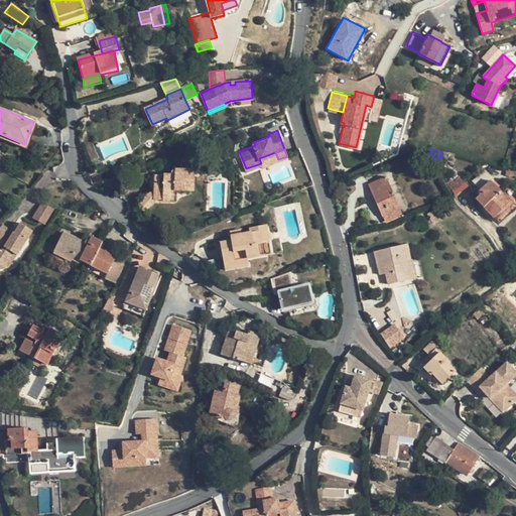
[(145,179),(151,191),(155,190),(154,201),(175,202),(175,189),(195,189),(196,166),(182,165),(182,169),(176,169),(173,170),(170,173),(164,174),(162,175),(154,175),(145,179)]
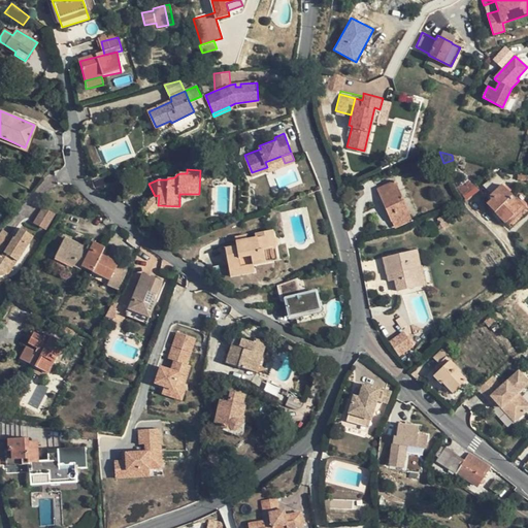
[(114,178),(111,172),(93,179),(96,186),(114,178)]
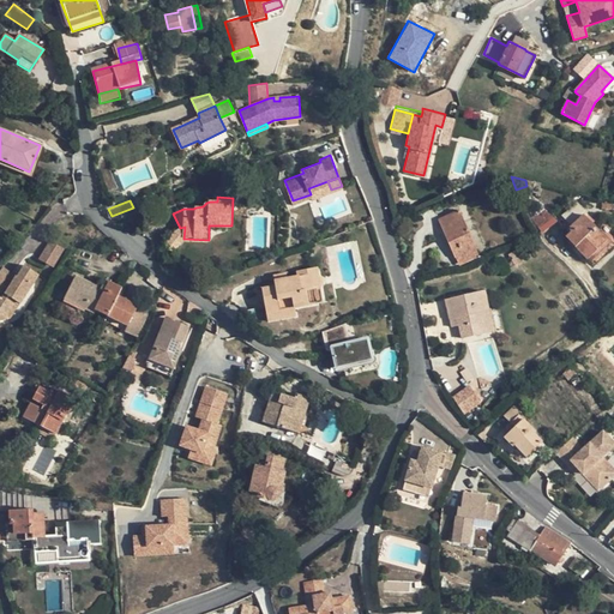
[(577,203),(563,216),(571,226),(569,228),(571,232),(566,236),(587,258),(606,241),(595,228),(595,227),(585,215),(588,212),(577,203)]
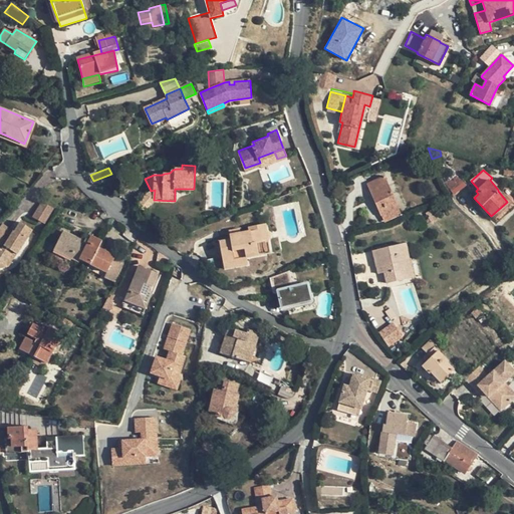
[(455,174),(445,181),(454,192),(466,184),(455,174)]
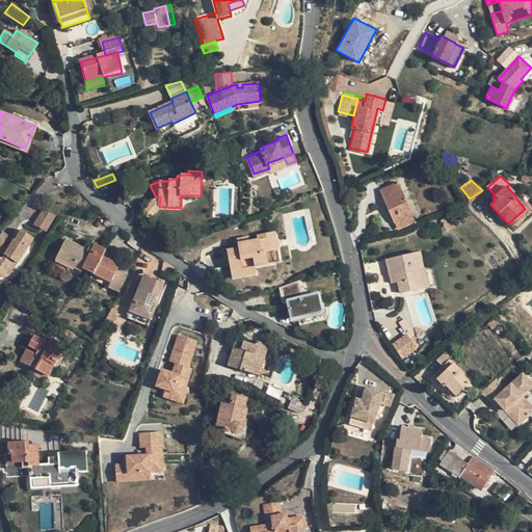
[(380,190),(395,223),(413,215),(398,182),(380,190)]
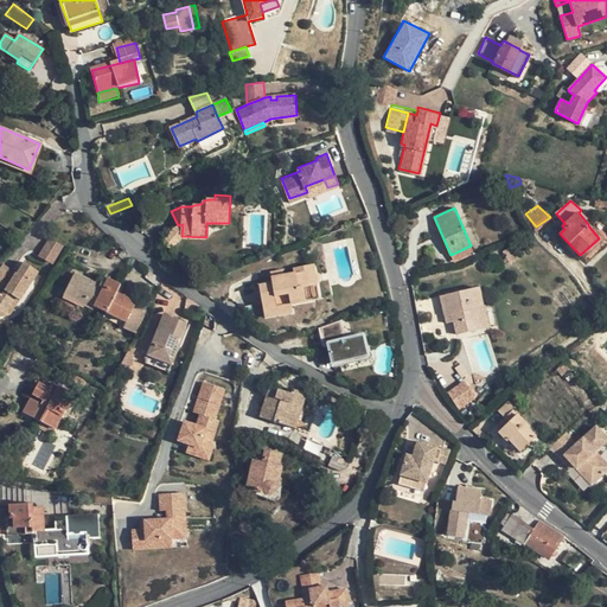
[(181,236),(183,224),(178,225),(173,228),(163,242),(172,249),(181,236)]
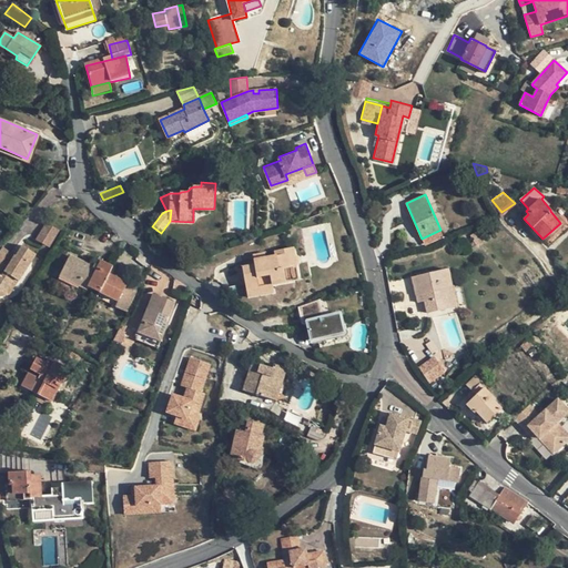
[(47,223),(38,239),(49,245),(58,230),(47,223)]
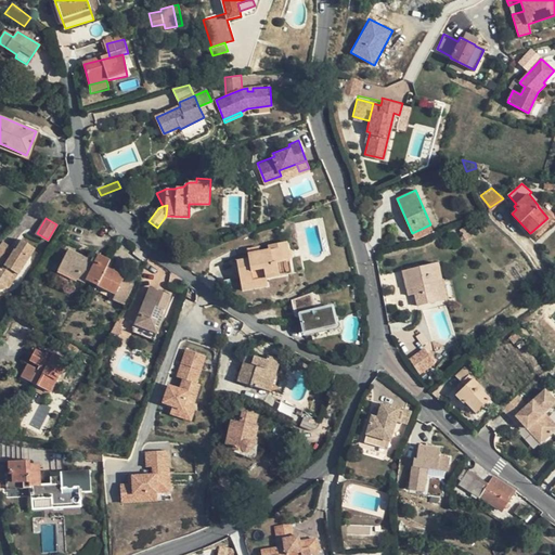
[(473,223),(467,226),(474,235),(478,233),(473,223)]
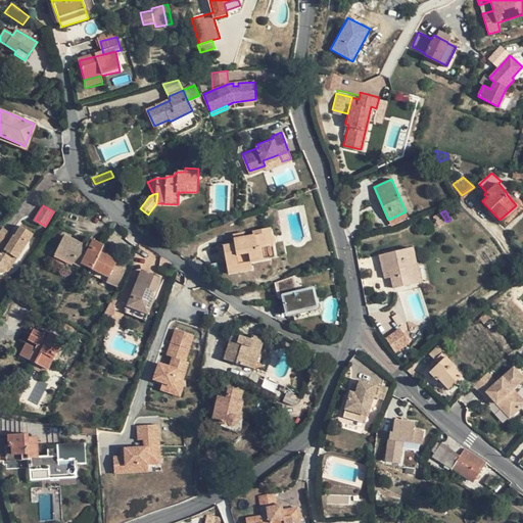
[(409,219),(406,211),(388,220),(391,226),(409,219)]
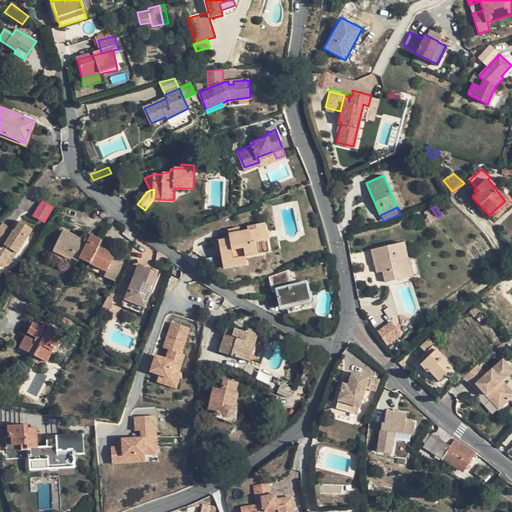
[(437,217),(431,208),(425,211),(428,217),(430,221),(437,217)]
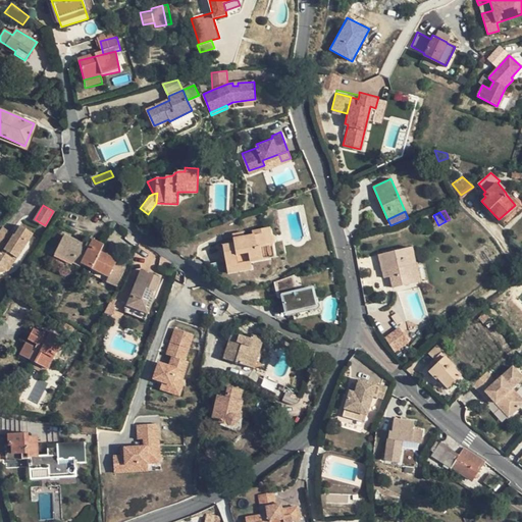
[(2,225),(0,227),(0,241),(8,230),(2,225)]
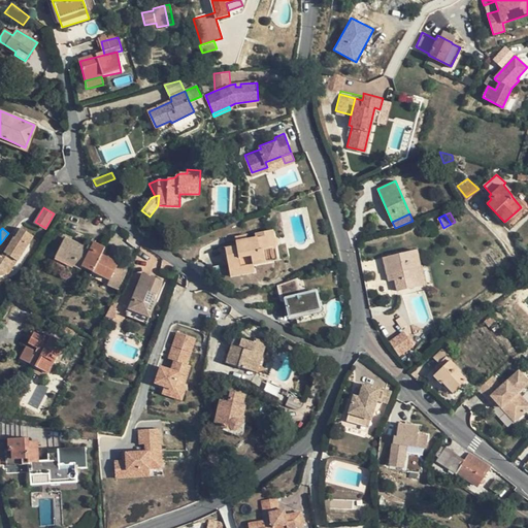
[(13,237),(12,236),(0,253),(0,274),(3,274),(4,274),(4,266),(10,257),(14,261),(32,236),(20,228),(13,237)]
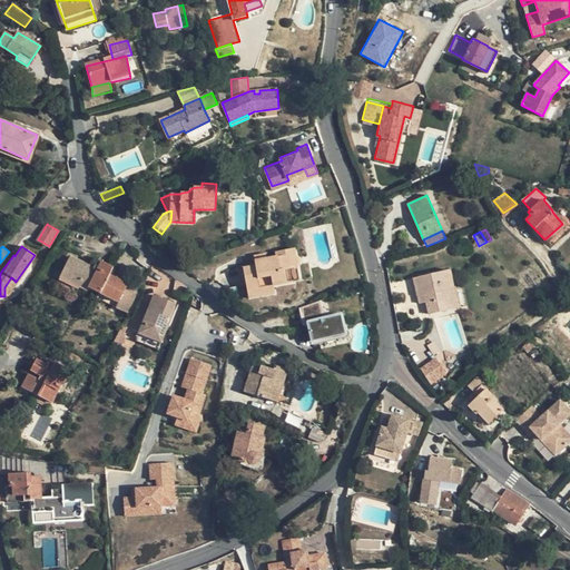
[(277,256),(267,258),(254,261),(255,266),(243,268),(246,285),(258,283),(259,288),(273,285),(301,279),(295,248),(276,253),(277,256)]
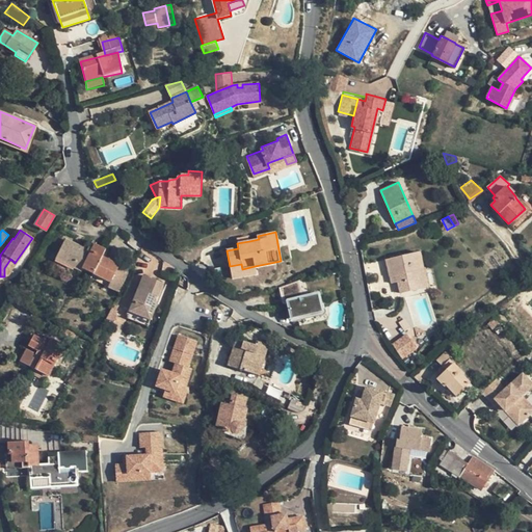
[(0,255),(12,238),(8,235),(0,245),(0,255)]
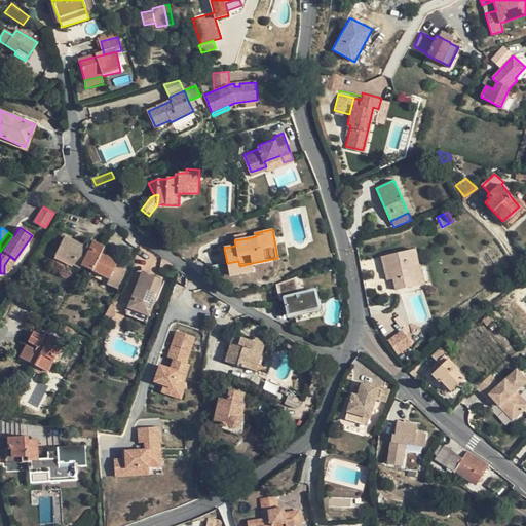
[(89,250),(78,243),(76,247),(72,245),(73,241),(64,236),(50,261),(70,270),(73,264),(81,267),(81,264),(92,269),(100,254),(104,247),(94,241),(89,250)]
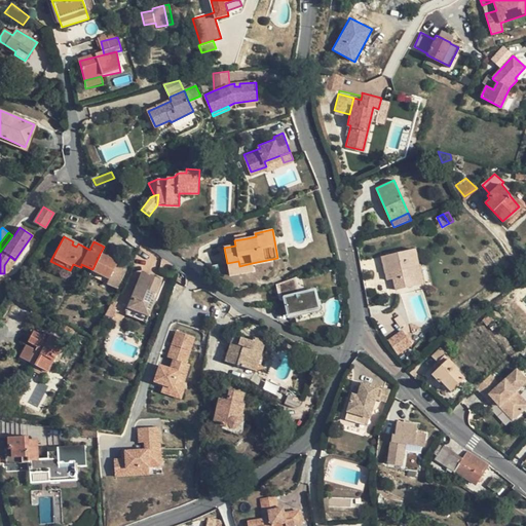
[(421,284),(417,264),(414,249),(385,256),(401,289),(421,284)]
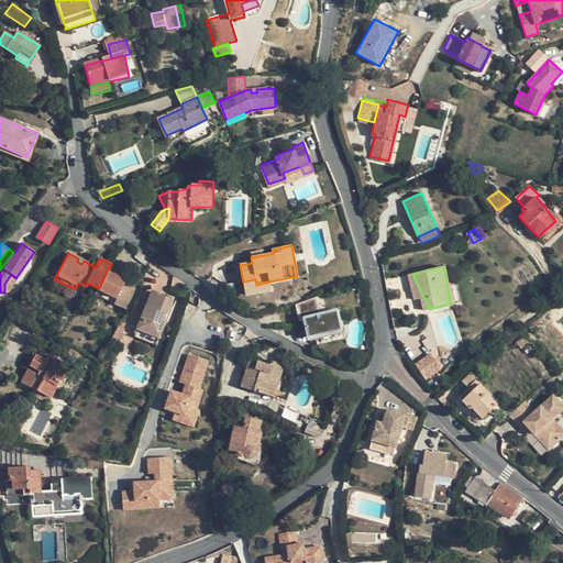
[(125,282),(107,272),(99,288),(118,298),(125,282)]
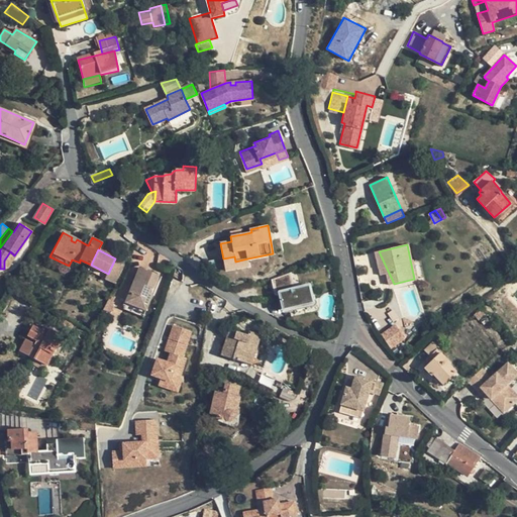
[(6,269),(14,255),(10,251),(4,261),(4,269),(6,269)]
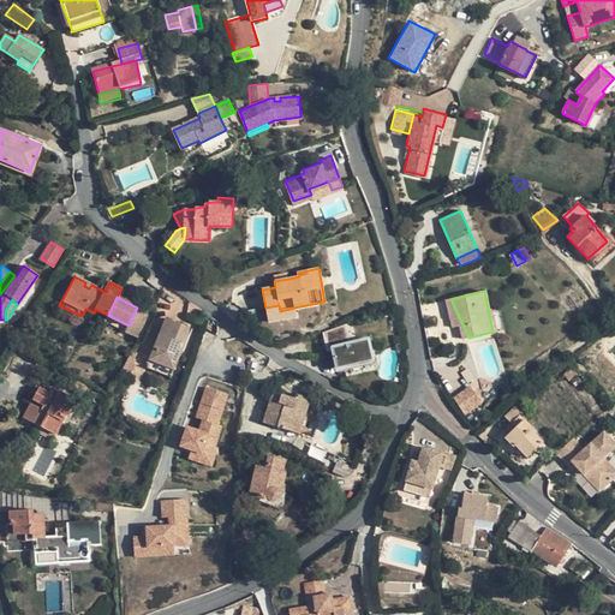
[(448,299),(452,320),(459,318),(460,324),(464,339),(469,338),(451,299),(448,299)]
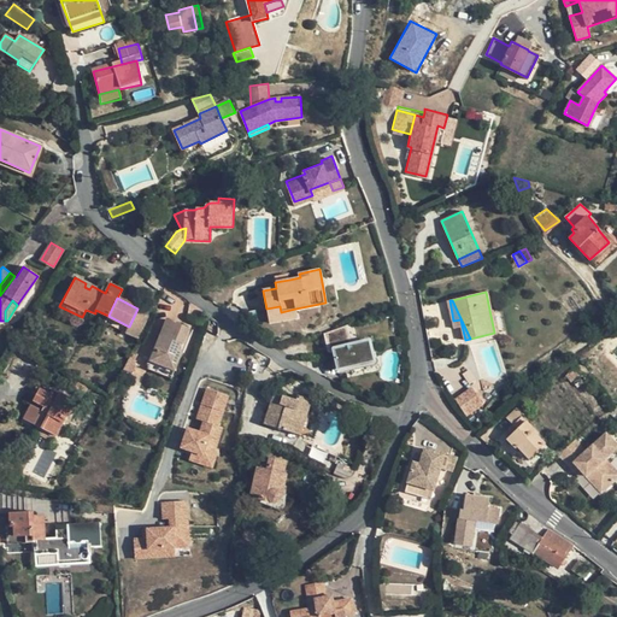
[(298,318),(295,309),(281,312),(280,306),(266,309),(270,324),(298,318)]
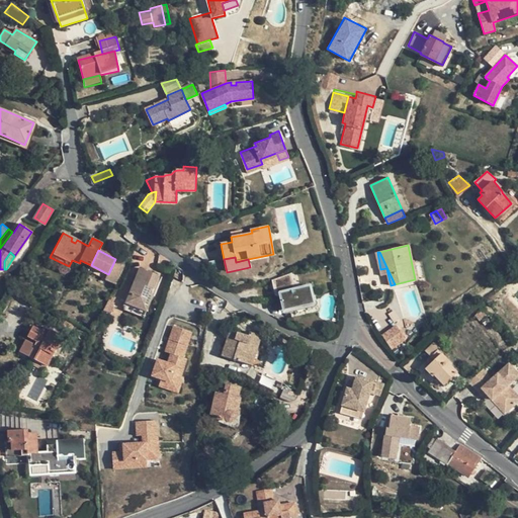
[(126,264),(115,259),(108,274),(105,280),(115,285),(126,264)]
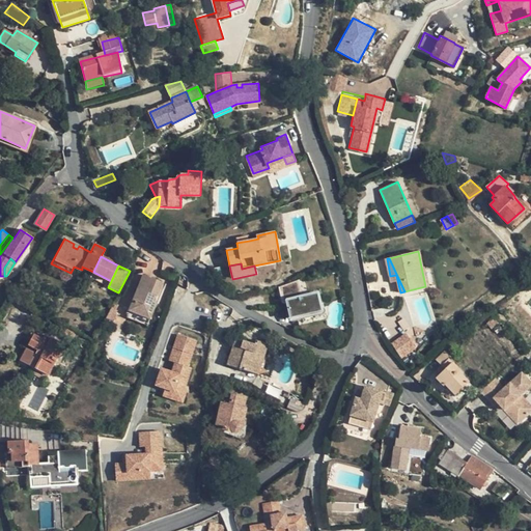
[(426,266),(421,267),(425,286),(430,285),(426,266)]
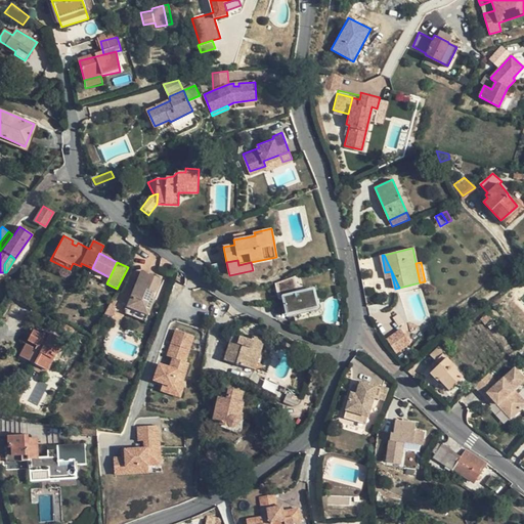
[(110,277),(92,268),(89,274),(106,284),(110,277)]
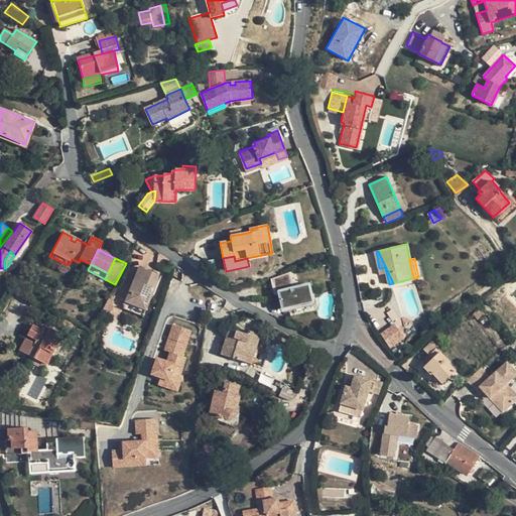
[(158,275),(140,267),(129,292),(125,301),(146,310),(153,294),(150,293),(152,287),(153,287),(158,275)]
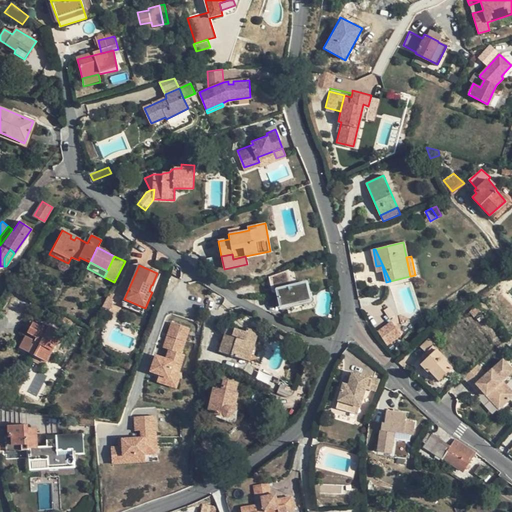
[(306,283),(278,290),(282,306),(310,300),(306,283)]
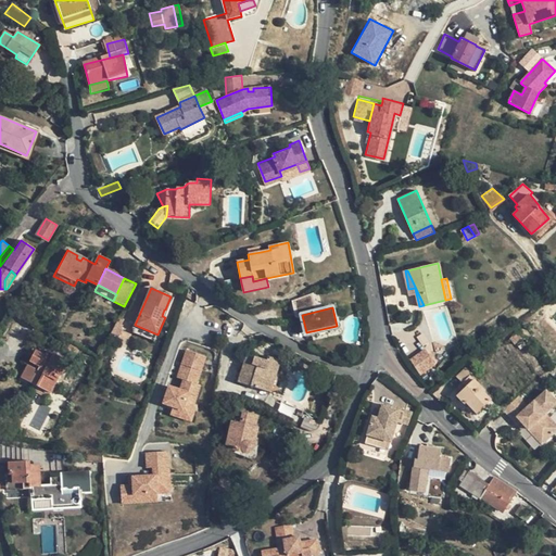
[(21,327),(14,324),(8,335),(14,338),(21,327)]
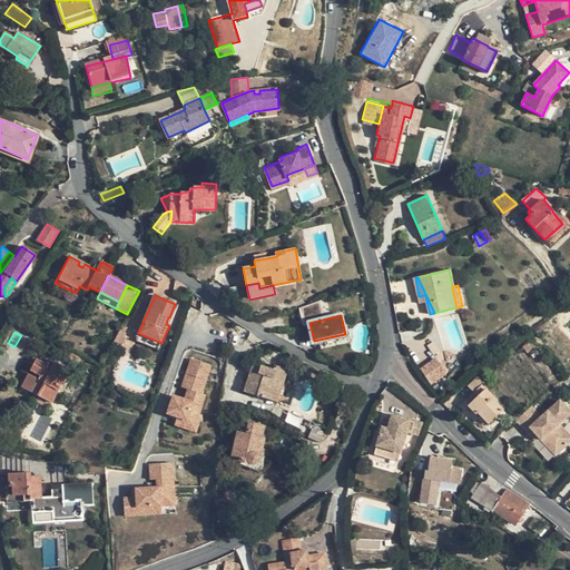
[(161,343),(138,333),(136,340),(158,350),(161,343)]
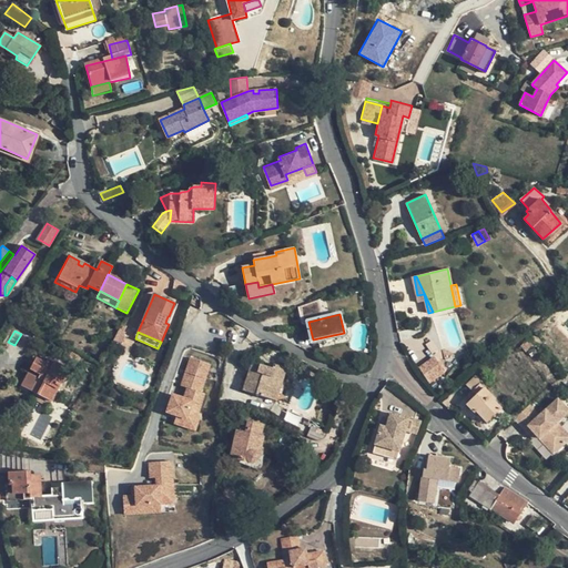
[(31,334),(28,342),(37,346),(40,340),(31,334)]
